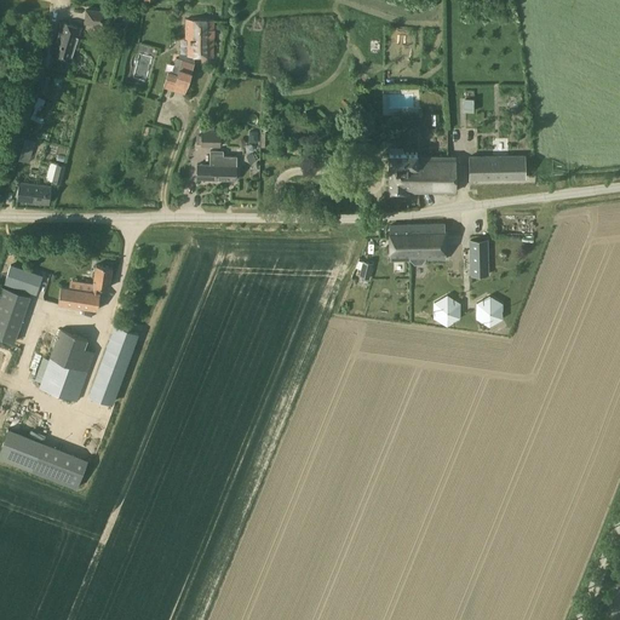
[(89,10),(85,24),(103,29),(108,16),(89,10)]
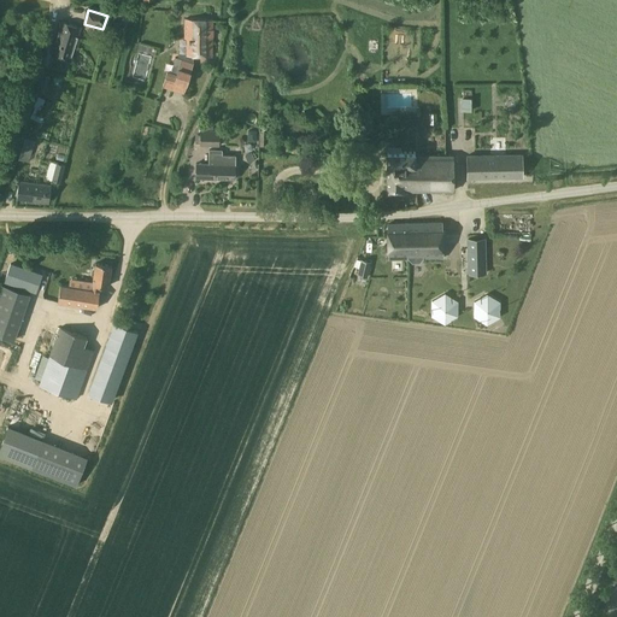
[(213,21),(184,19),(184,42),(188,42),(188,54),(178,54),(178,58),(175,57),(174,62),(175,62),(171,72),(168,71),(163,87),(183,94),(193,63),(192,63),(192,56),(212,56),(213,36),(211,36),(211,30),(213,30),(213,21)]
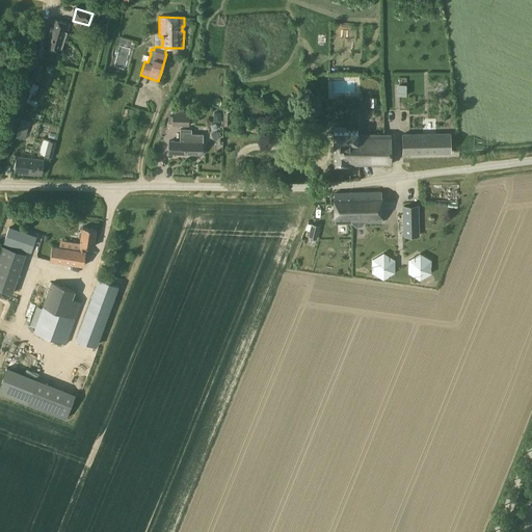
[(45,48),(60,52),(70,24),(53,19),(45,48)]
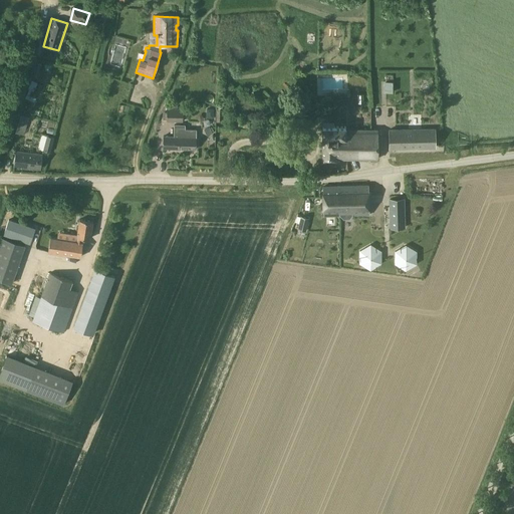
[(383,81),(384,92),(393,92),(393,81),(383,81)]
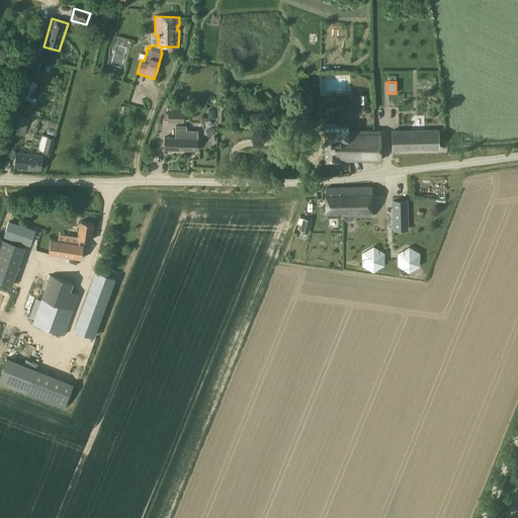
[(169,109),(168,121),(184,122),(185,109),(169,109)]
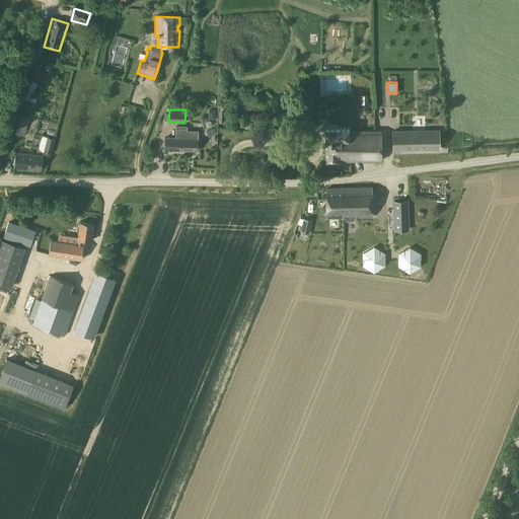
[(19,124),(16,133),(24,135),(26,126),(19,124)]
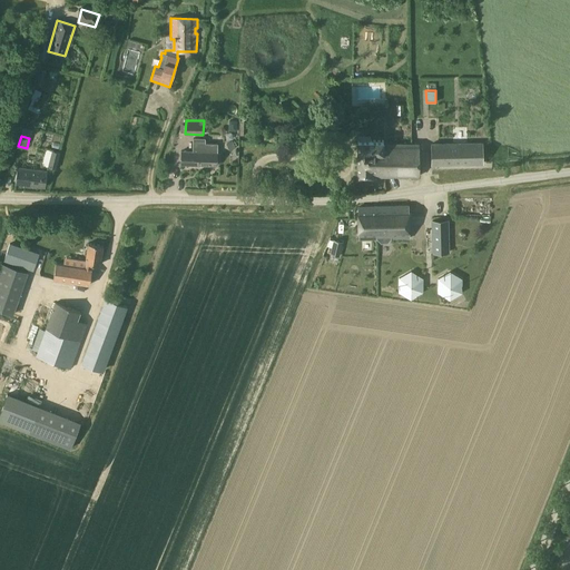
[(182,165),(217,166),(217,144),(205,144),(205,138),(194,138),(193,151),(182,151),(182,165)]
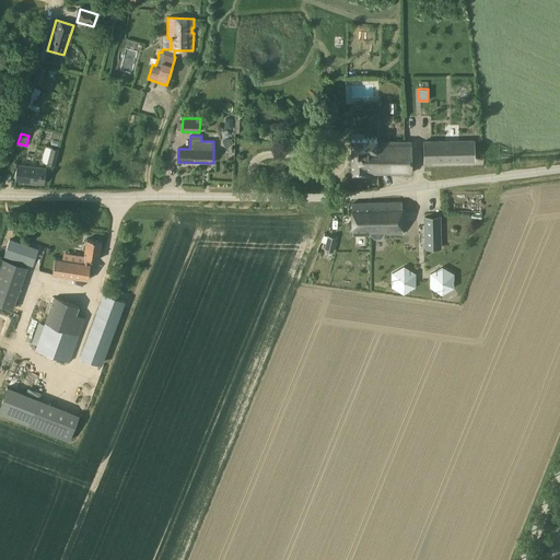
[(351,175),(368,175),(368,173),(411,173),(411,141),(376,141),(376,138),(351,138),(351,175)]
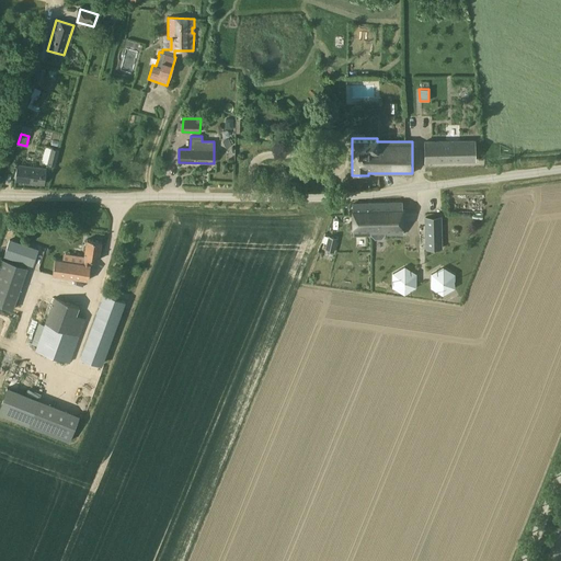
[(476,140),(424,140),(424,162),(476,162),(476,140)]
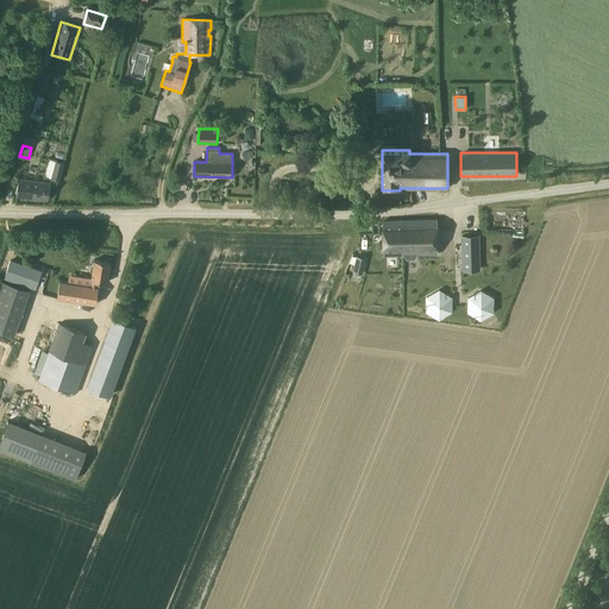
[(56,161),(51,179),(61,181),(64,163),(56,161)]
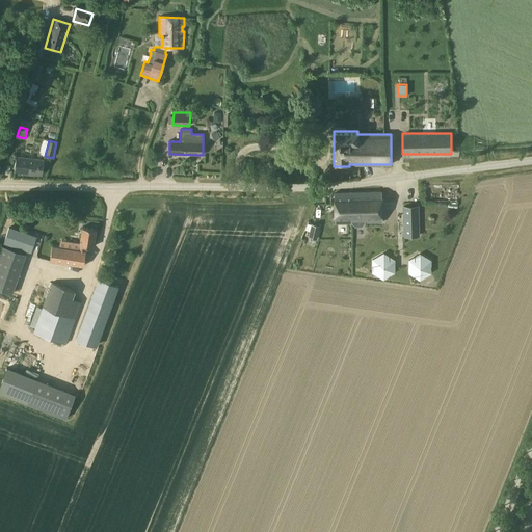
[(15,170),(43,175),(44,159),(17,156),(15,170)]
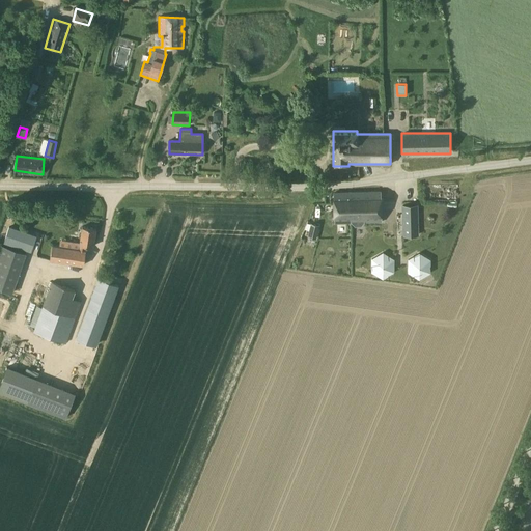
[(382,223),(381,191),(334,192),(334,224),(353,223),(355,226),(361,226),(363,223),(382,223)]
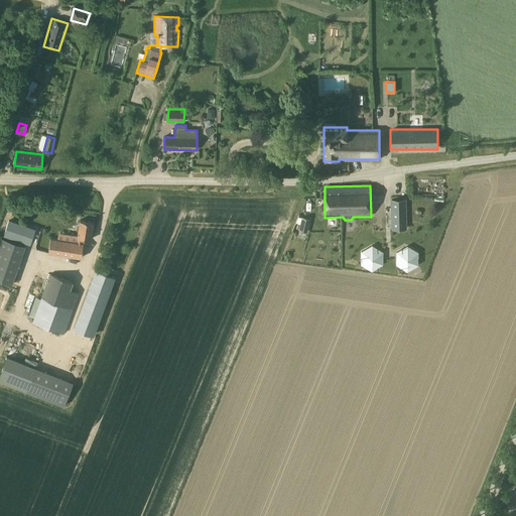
[(405,200),(391,201),(391,210),(397,210),(397,229),(406,229),(405,200)]
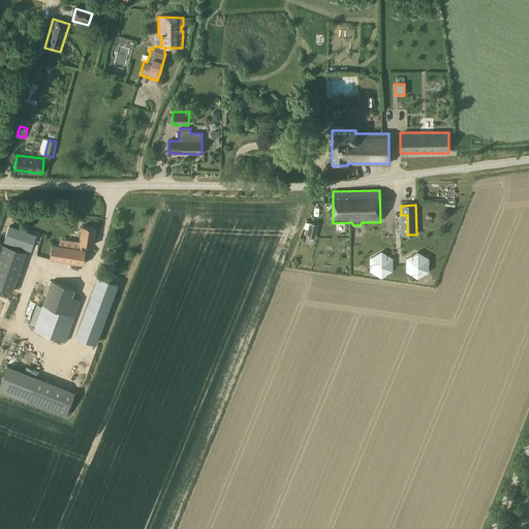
[(307,232),(316,235),(318,224),(309,222),(307,232)]
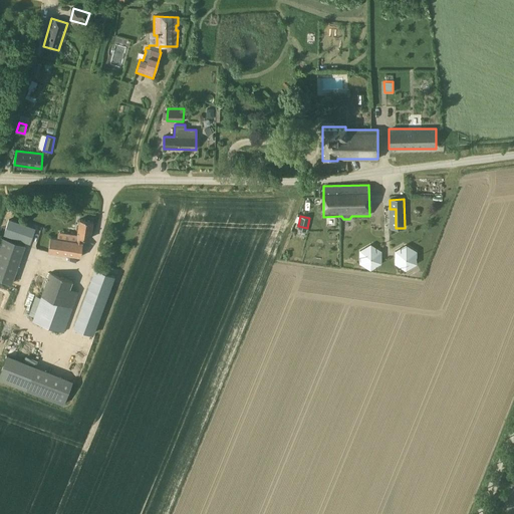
[(3,235),(30,244),(35,228),(9,219),(3,235)]
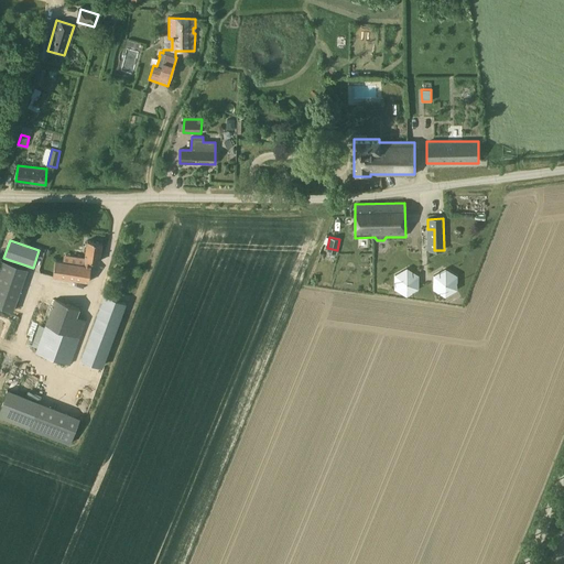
[(87,240),(84,264),(90,266),(91,261),(99,262),(102,242),(87,240)]
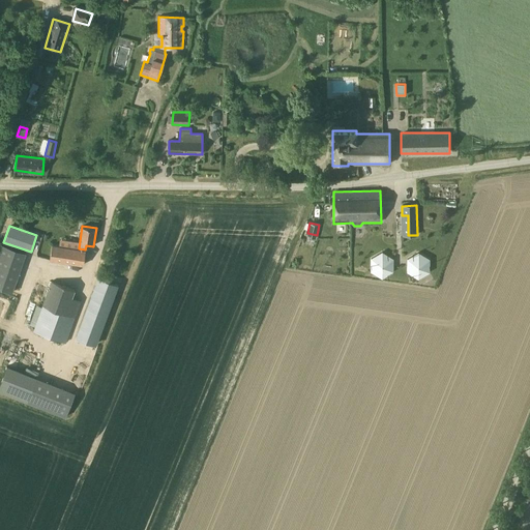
[(1,244),(0,246),(0,288),(12,293),(26,253),(1,244)]
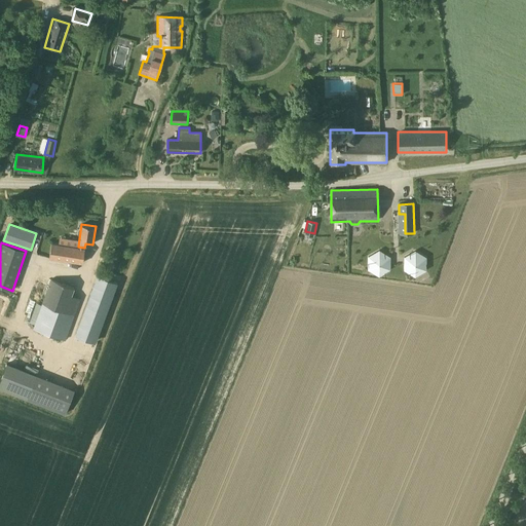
[(85,248),(84,248),(78,247),(51,242),(49,258),(50,258),(49,266),(76,270),(77,262),(83,263),(85,248)]
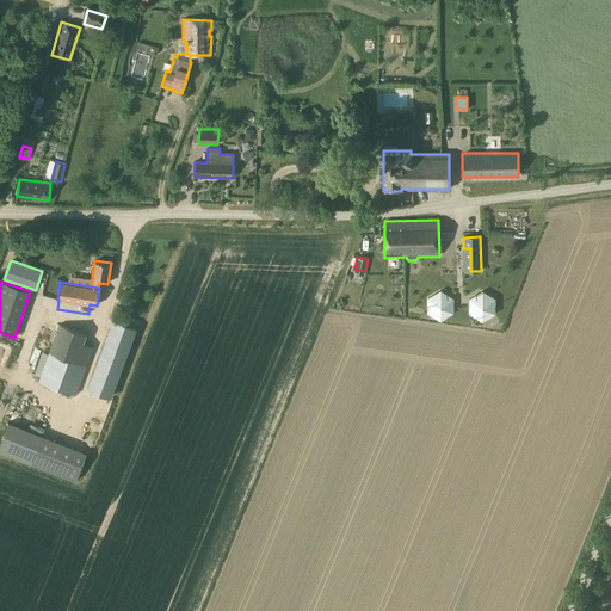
[(440,321),(454,313),(454,298),(440,290),(427,297),(427,313),(440,321)]
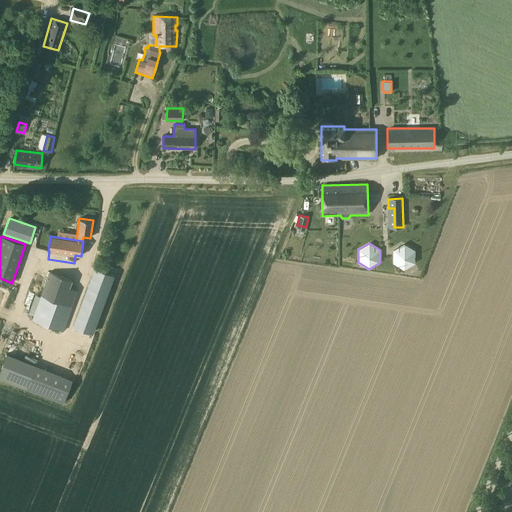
[(404,269),(415,263),(415,250),(404,244),(393,250),(393,263),(404,269)]
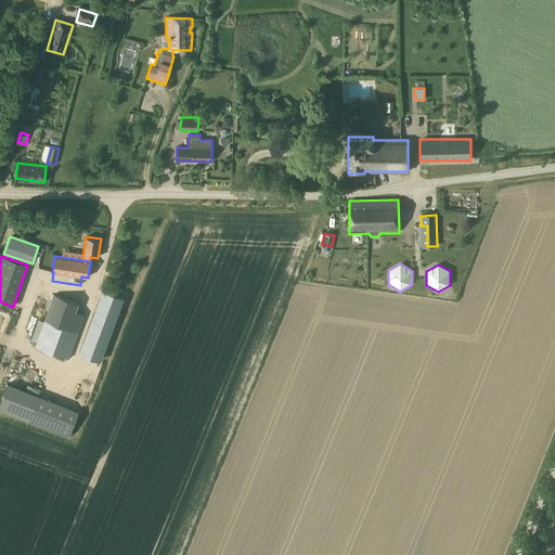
[(80,353),(102,361),(113,330),(124,299),(103,292),(80,353)]
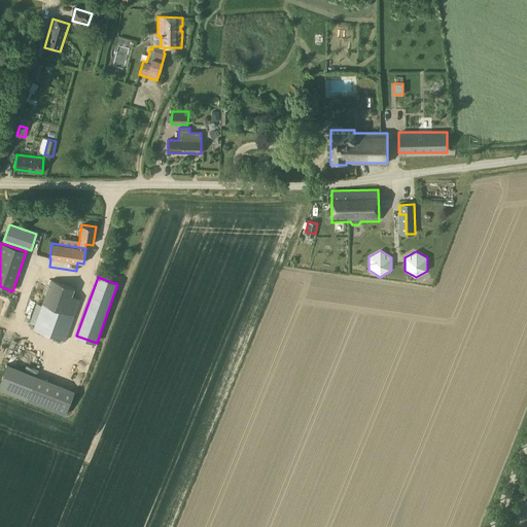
[(50,279),(33,329),(66,341),(81,299),(72,295),(75,288),(50,279)]
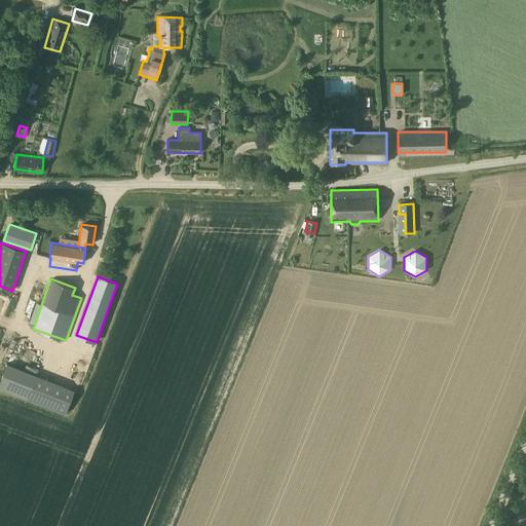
[(71,413),(80,387),(10,364),(1,389),(71,413)]
